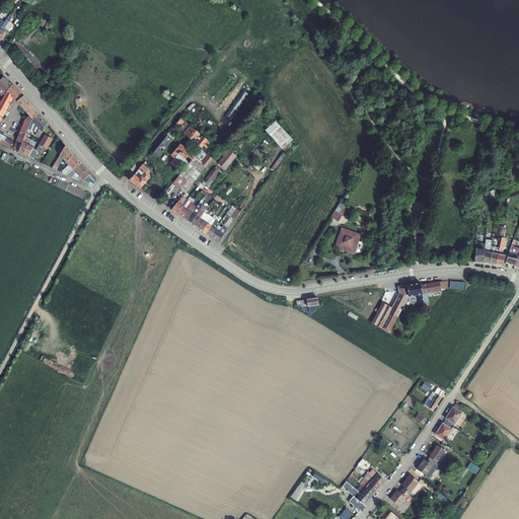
[(9,22),(5,19),(2,23),(4,24),(0,30),(0,39),(3,41),(9,31),(5,28),(9,22)]
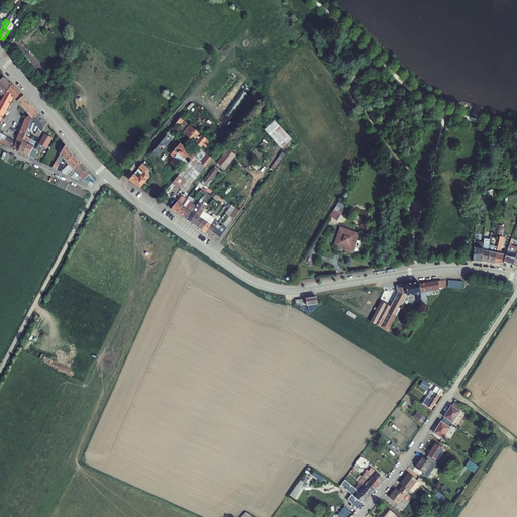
[(8,81),(4,77),(0,80),(0,85),(2,87),(8,81)]
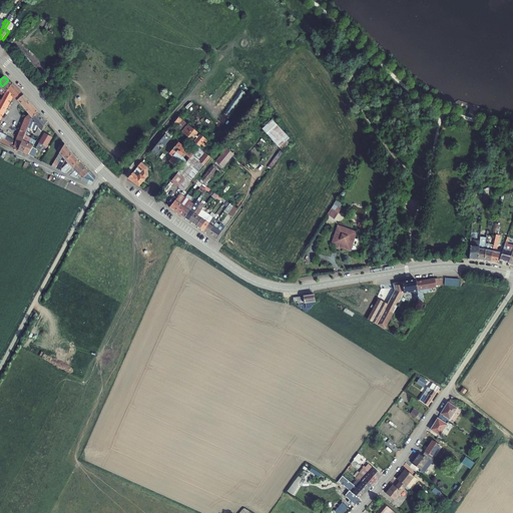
[(12,83),(8,80),(2,86),(7,91),(12,83)]
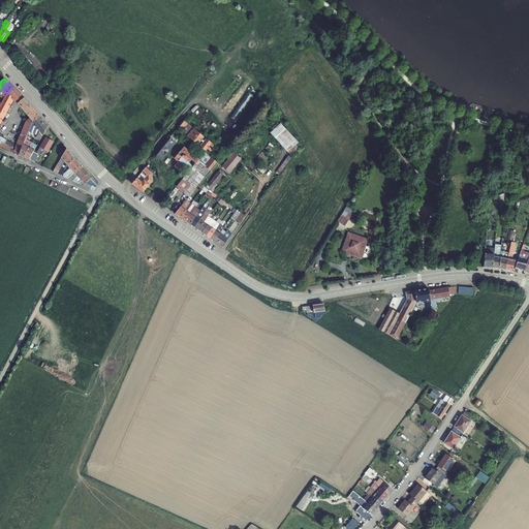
[(25,98),(12,86),(7,94),(2,103),(0,106),(0,122),(12,98),(19,104),(25,98)]
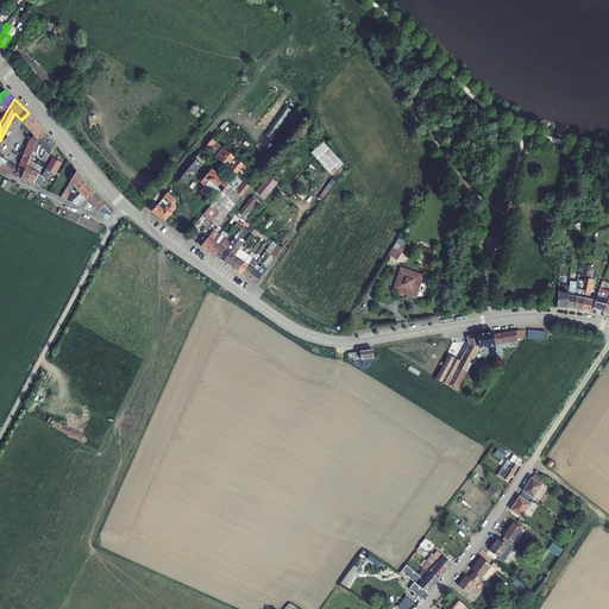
[(267,145),(293,112),(286,107),(259,140),(267,145)]
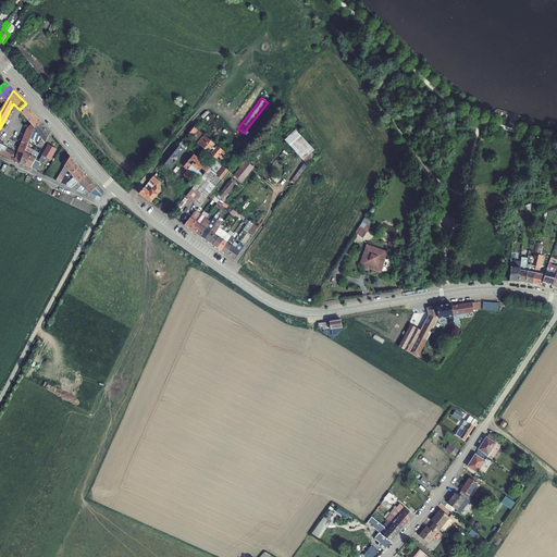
[(22,113),(29,108),(26,103),(20,110),(22,113)]
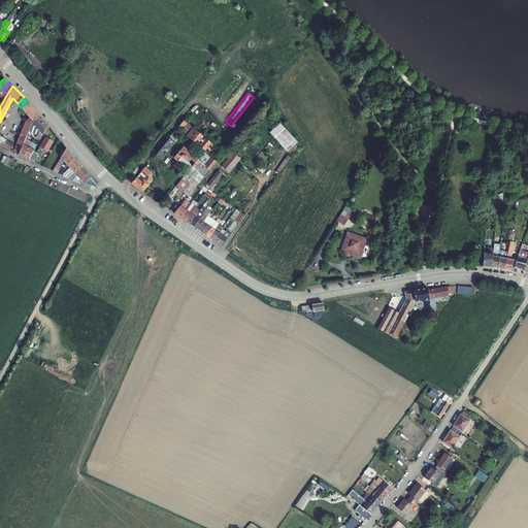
[(28,102),(21,107),(31,119),(26,122),(18,143),(23,146),(26,139),(29,131),(33,122),(39,117),(28,102)]
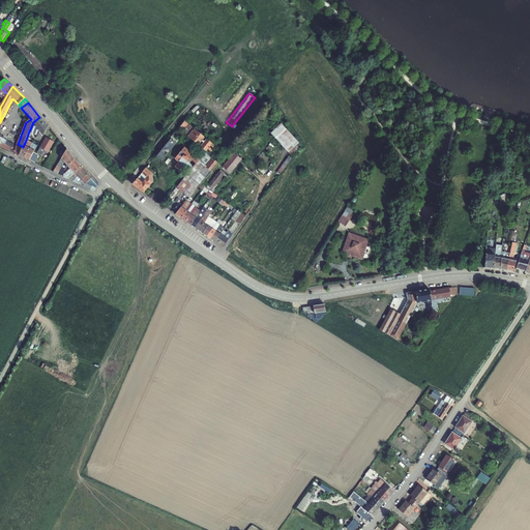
[(36,138),(40,140),(49,126),(39,117),(33,122),(29,131),(38,136),(36,138)]
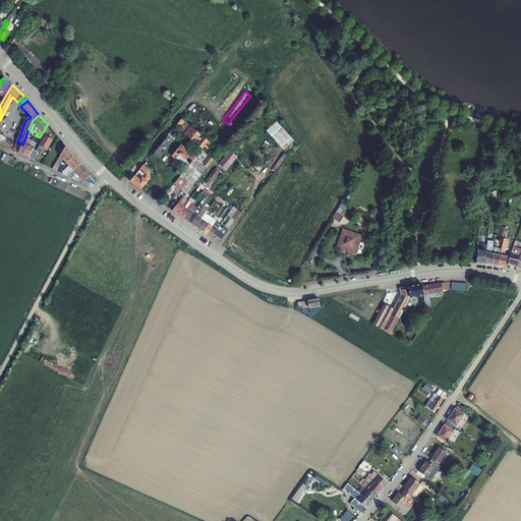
[(267,131),(286,153),(291,148),(294,146),(292,142),(294,140),(277,121),(267,131)]
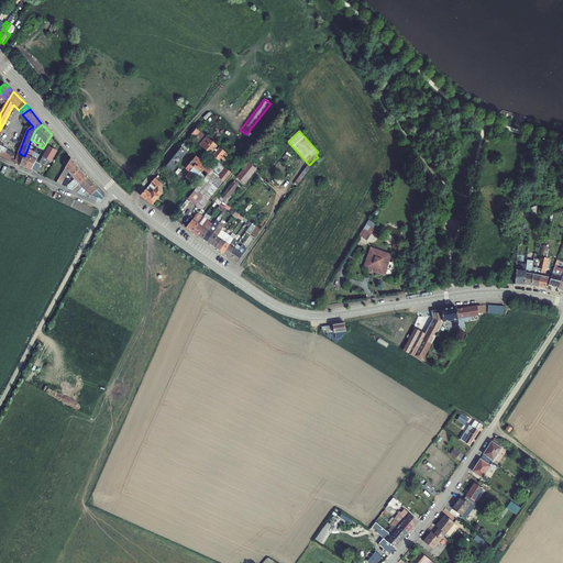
[(200,132),(195,138),(194,140),(200,145),(207,138),(200,132)]
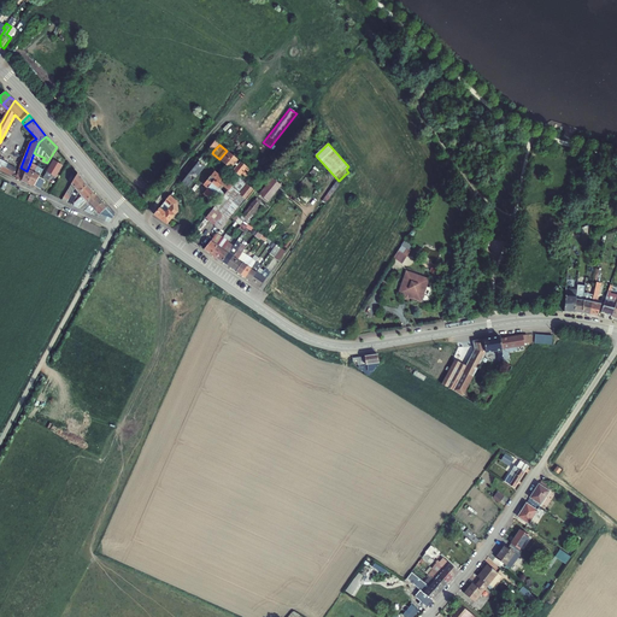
[(251,171),(227,151),(219,159),(240,177),(242,174),(246,177),(251,171)]
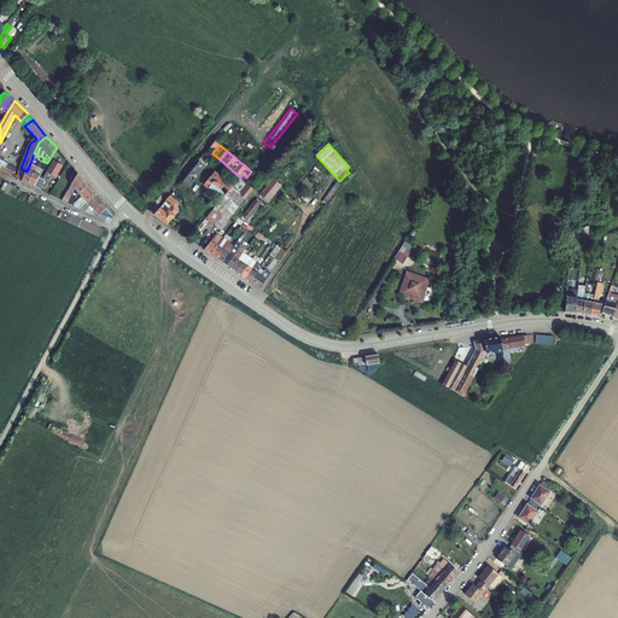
[(54,161),(44,179),(48,181),(52,178),(54,179),(63,165),(54,161)]
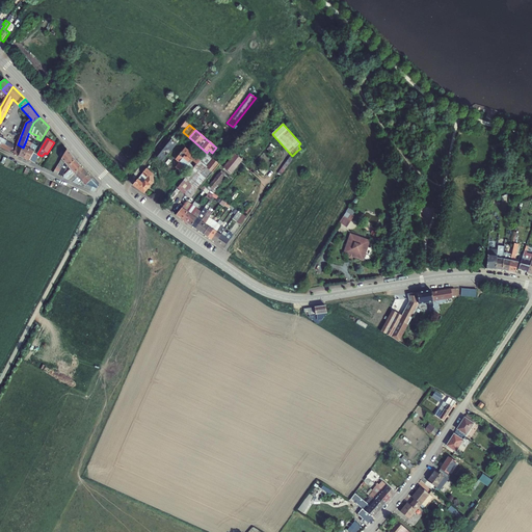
[(10,152),(14,144),(4,139),(0,147),(10,152)]
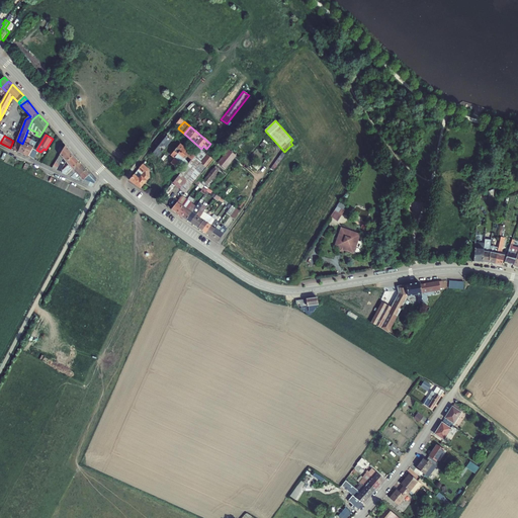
[(172,140),(167,136),(153,153),(158,157),(172,140)]
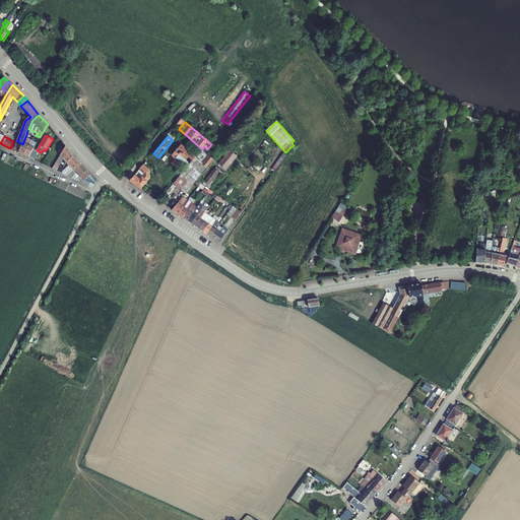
[(23,155),(31,140),(25,137),(22,144),(18,152),(23,155)]
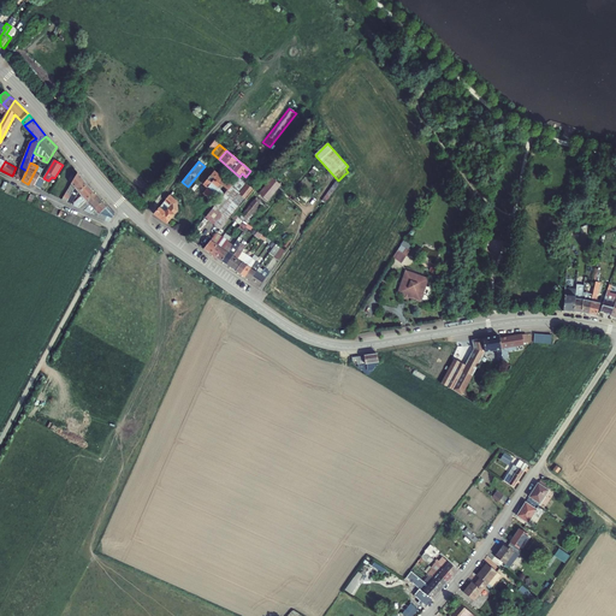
[(40,167),(37,166),(28,184),(34,187),(34,185),(40,177),(43,170),(40,167)]
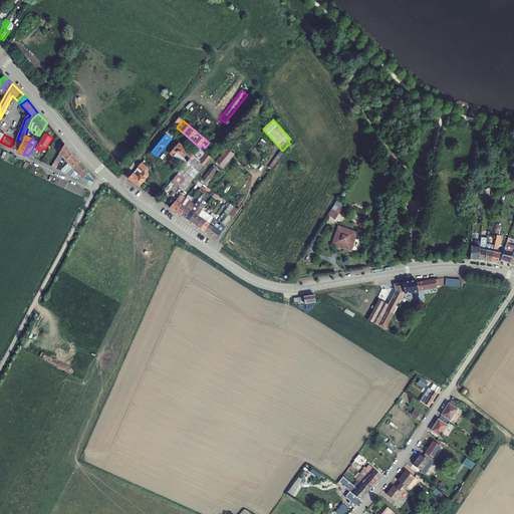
[(18,151),(22,143),(17,140),(13,149),(18,151)]
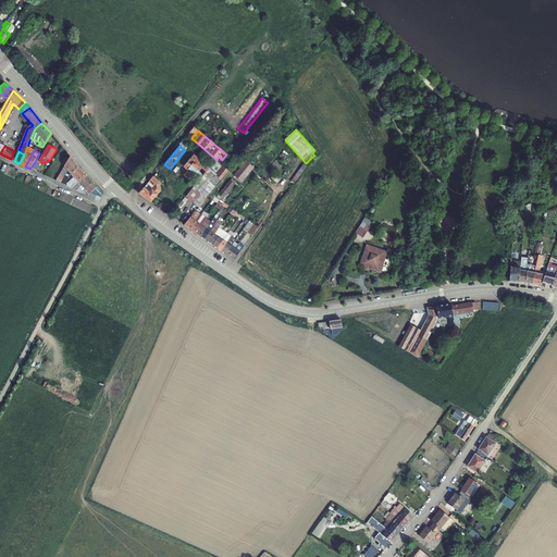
[(185,166),(188,170),(184,175),(192,182),(196,176),(200,180),(209,168),(194,156),(185,166)]
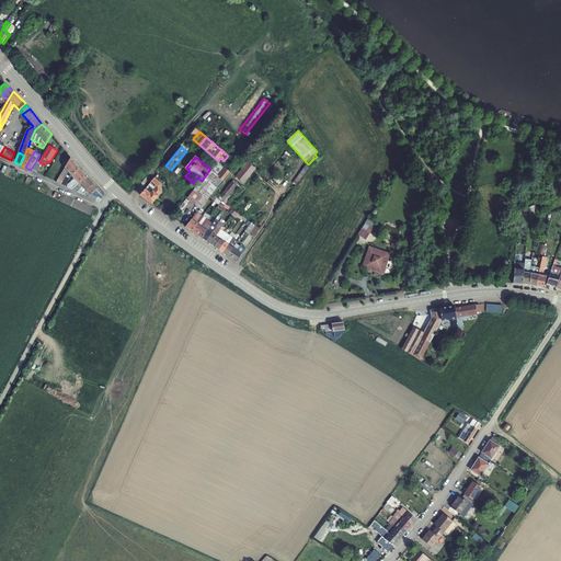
[(69,161),(67,165),(57,182),(63,184),(69,171),(77,164),(71,158),(69,161)]
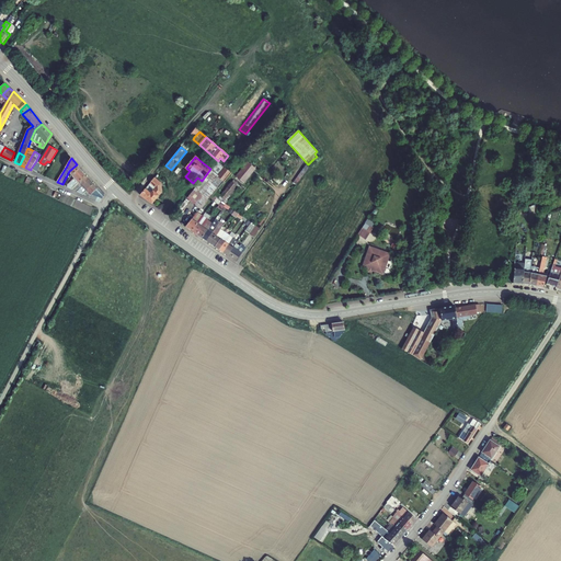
[(36,161),(31,169),(36,172),(41,163),(36,161)]
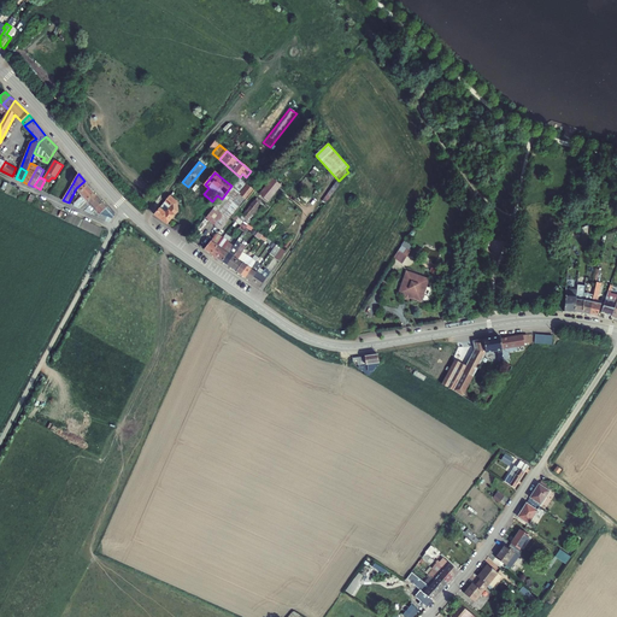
[(270,177),(264,184),(266,186),(259,194),(268,201),(281,186),(270,177)]
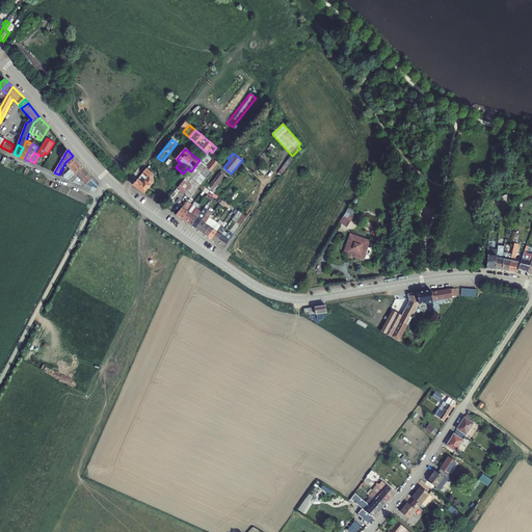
[(191,185),(213,159),(207,154),(201,161),(200,160),(191,171),(178,188),(190,198),(197,190),(191,185)]
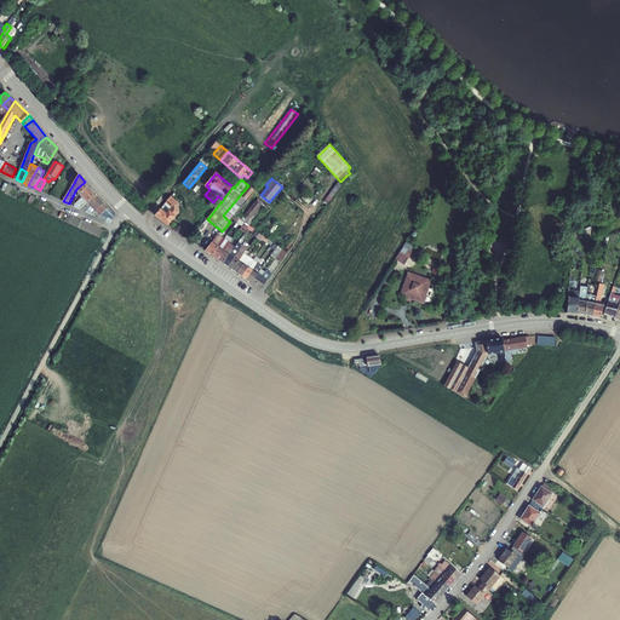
[(76,189),(69,204),(75,207),(78,199),(89,187),(85,182),(76,189)]
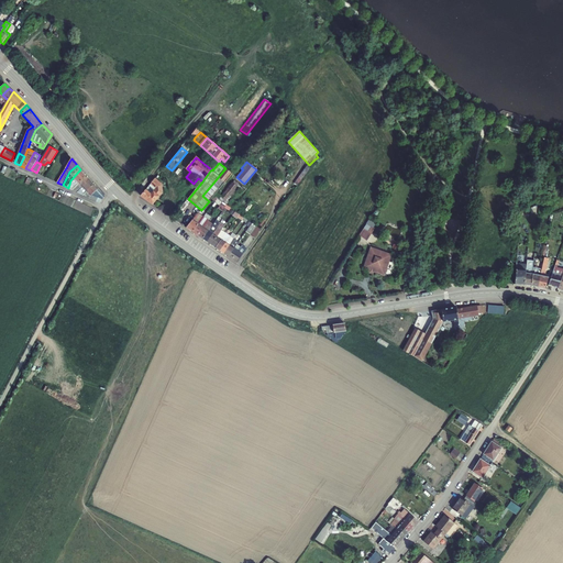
[(299,184),(310,167),(307,165),(296,180),(299,184)]
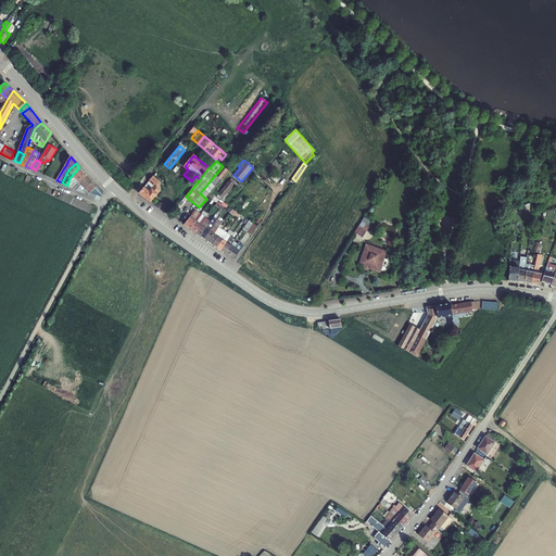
[(214,189),(229,172),(223,166),(200,193),(206,199),(209,197),(211,193),(214,189)]
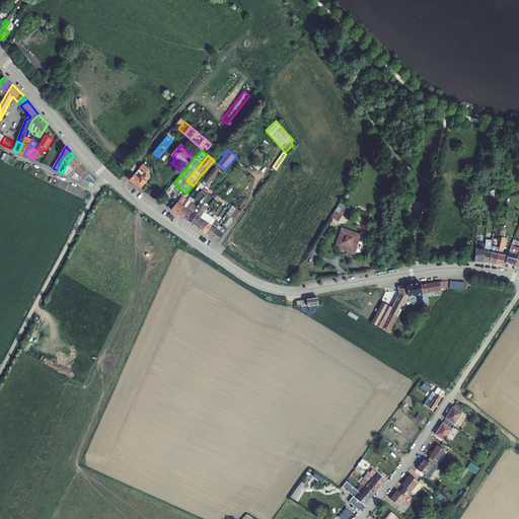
[(65,166),(63,173),(69,175),(79,162),(77,159),(74,156),(65,166)]
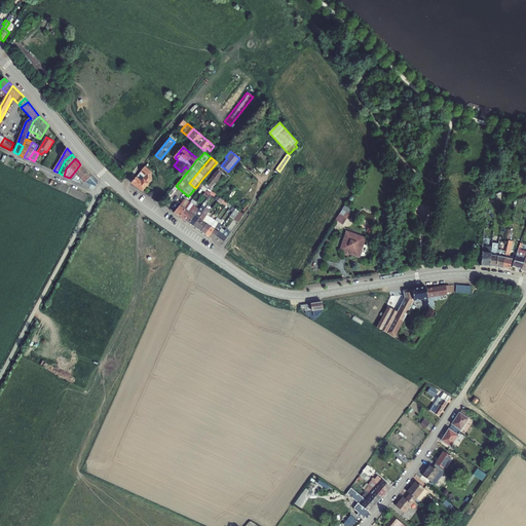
[(256,168),(262,174),(265,168),(260,163),(256,168)]
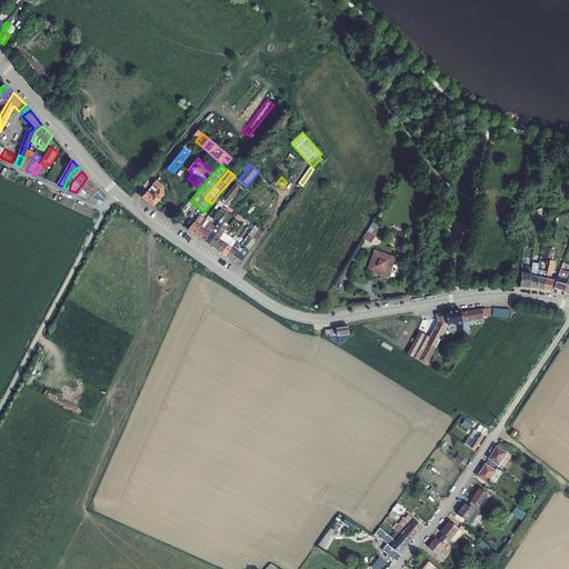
[(87,178),(76,192),(79,195),(91,182),(87,178)]
